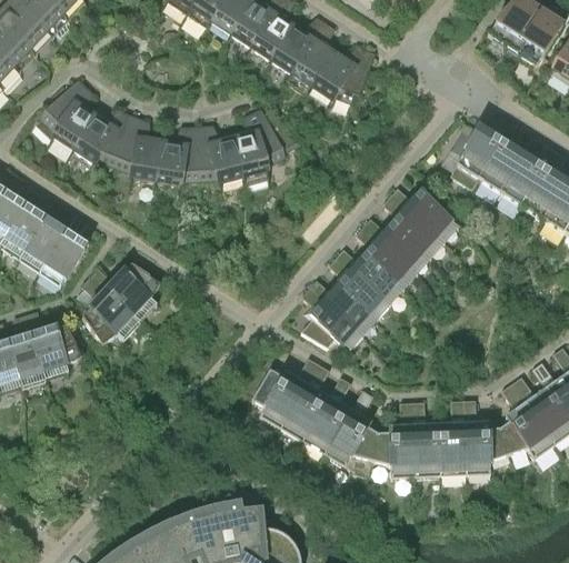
[(19,0),(0,21),(0,79),(76,0),(19,0)]
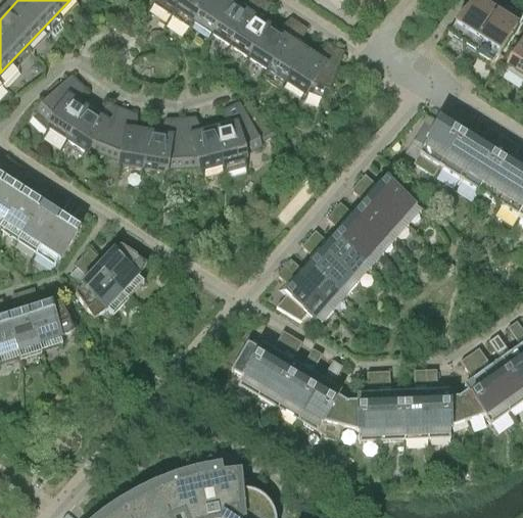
[(153,0),(152,2),(172,14),(181,0),(153,0)]
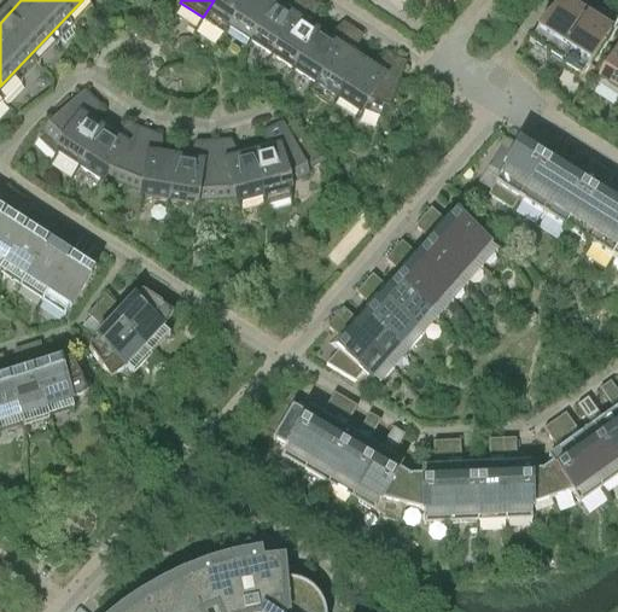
[(214,0),(203,17),(223,31),(229,23),(244,0),(214,0)]
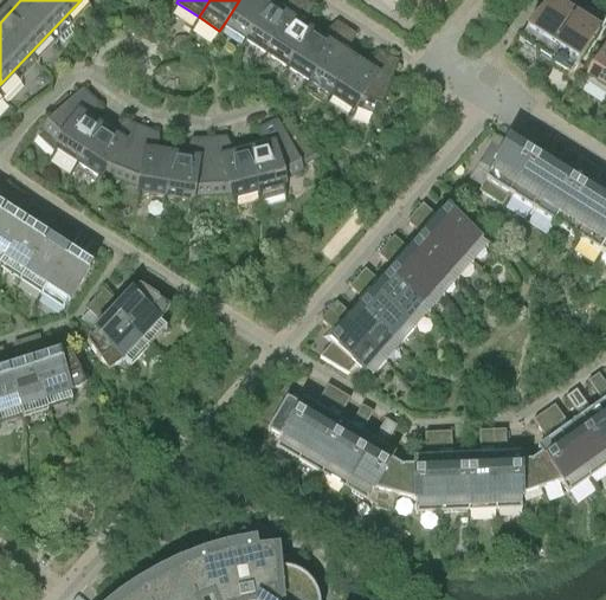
[(270,0),(239,0),(225,23),(246,37),(270,0)]
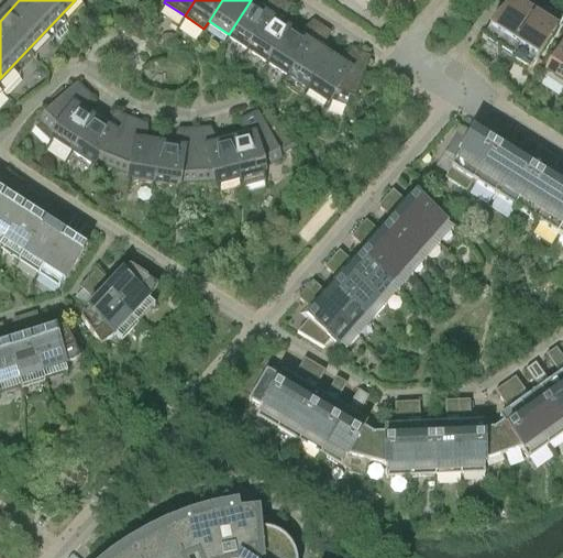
[(271,13),(251,0),(229,34),(249,46),(271,13)]
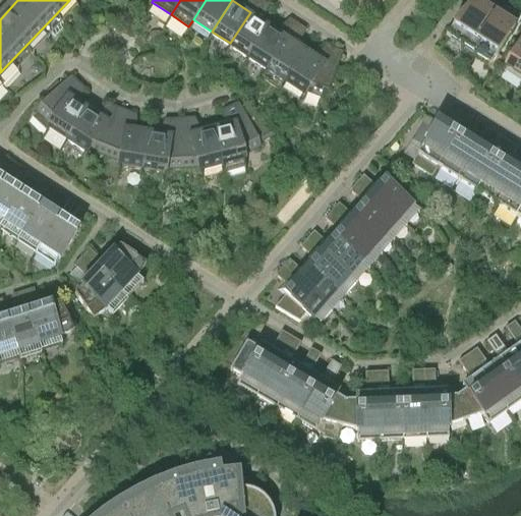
[(252,9),(258,0),(247,0),(245,2),(252,9)]
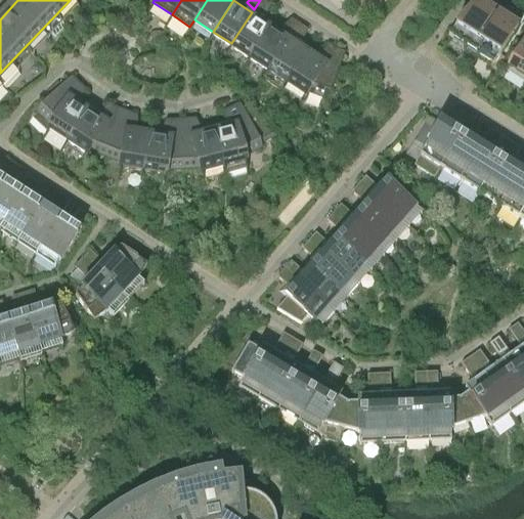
[(268,1),(266,0),(260,0),(254,9),(263,12),(268,1)]
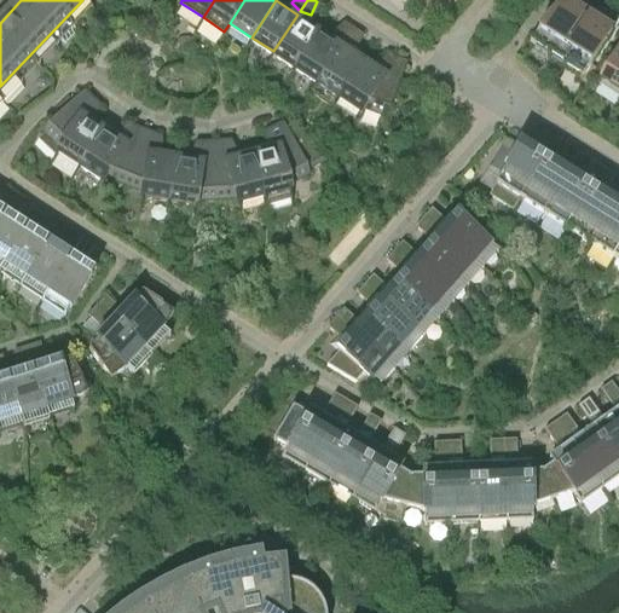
[(571,36),(589,6),(585,4),(588,0),(562,0),(528,39),(562,61),(576,40),(571,36)]
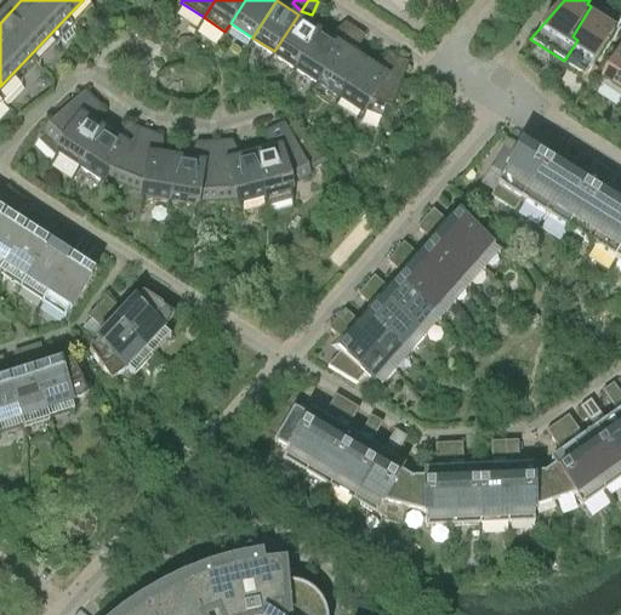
[(577,40),(564,61),(585,74),(620,17),(600,4),(596,10),(591,6),(573,36),(577,40)]
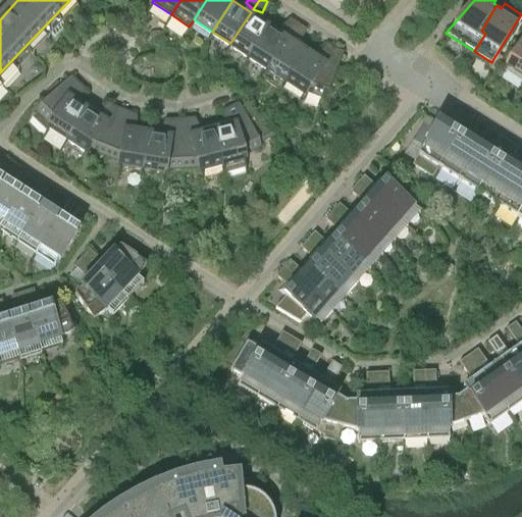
[(422,4),(418,11),(424,15),(429,8),(422,4)]
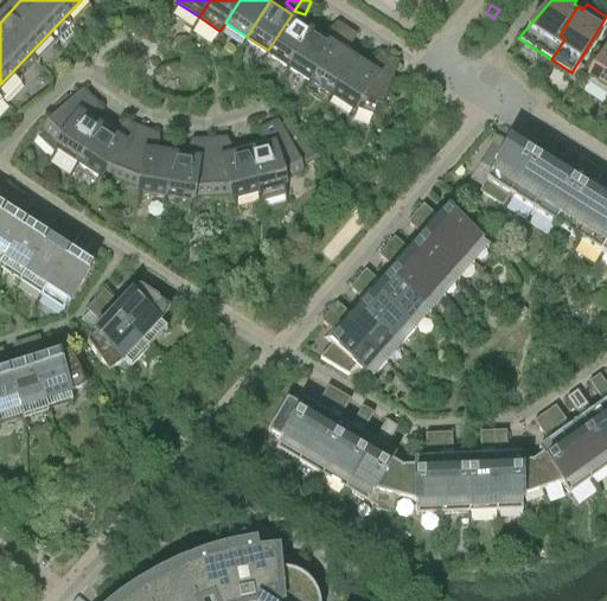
[(312,29),(292,14),(268,50),(289,64),(312,29)]
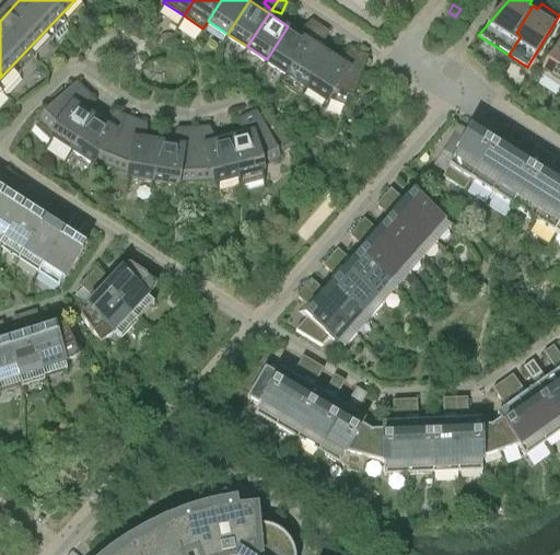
[(311,35),(319,23),(313,19),(303,27),(311,35)]
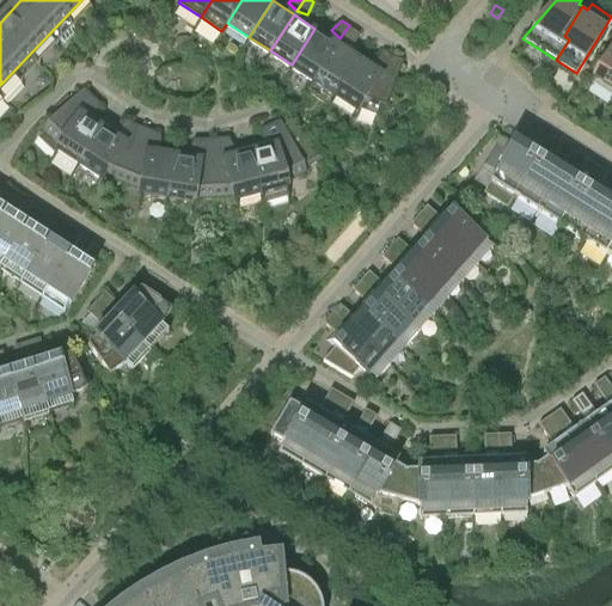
[(349,25),(340,38),(350,43),(356,30),(349,25)]
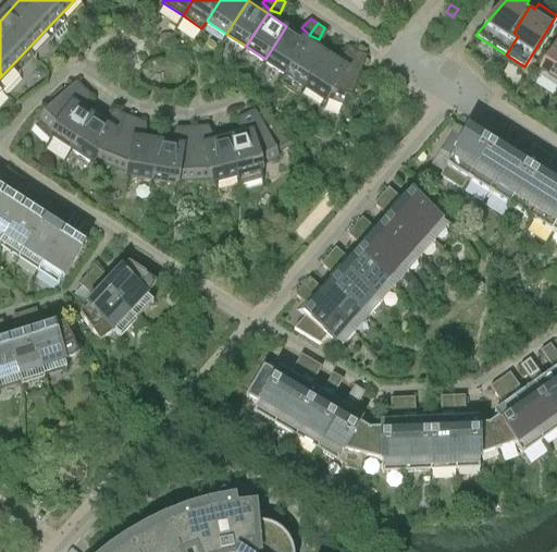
[(286,26),(265,59),(285,72),(307,39),(286,26)]
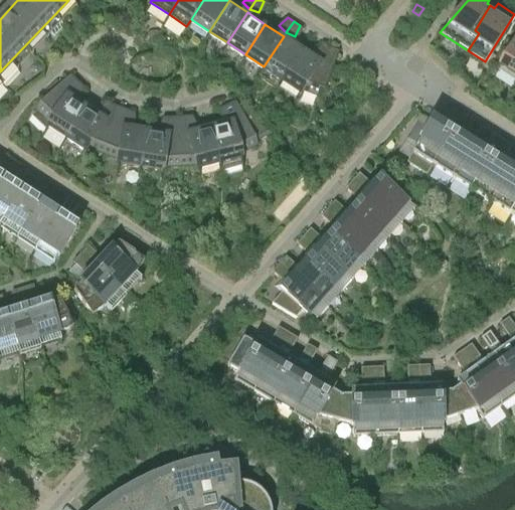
[(514,71),(514,35),(499,62),(514,71)]
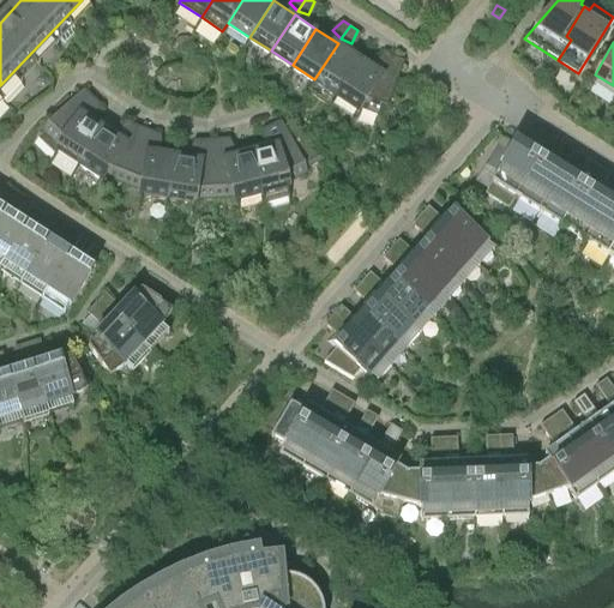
[(314,79),(309,88),(331,102),(336,94),(360,58),(338,43),(314,79)]
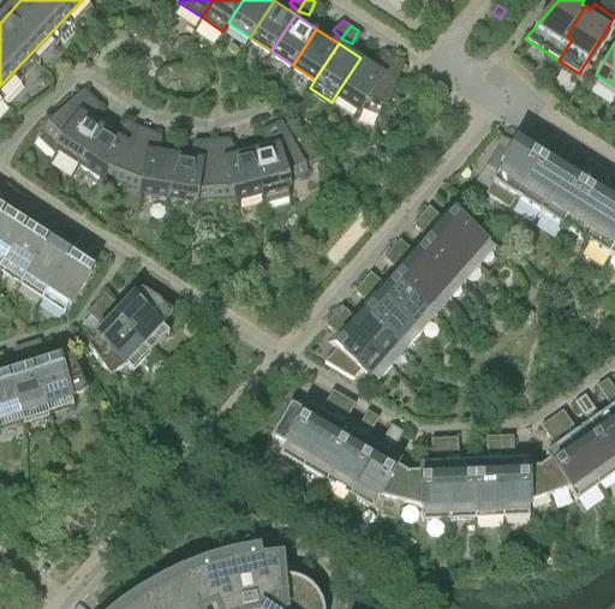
[(360,58),(336,94),(359,108),(362,103),(381,111),(401,59),(387,54),(375,66),(360,58)]
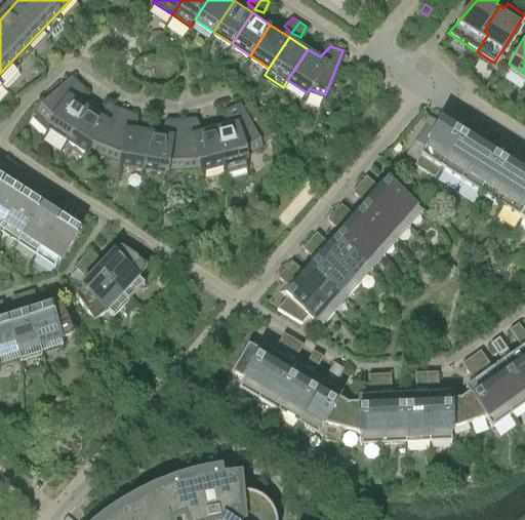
[(69,138),(89,108),(77,100),(82,85),(74,77),(32,119),(45,132),(51,127),(69,138)]
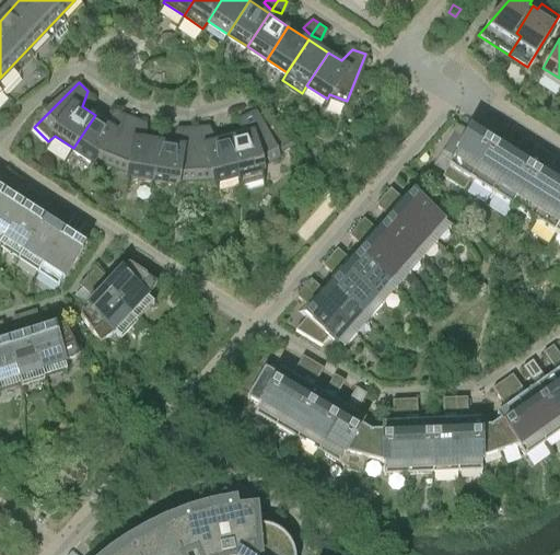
[(243,133),(228,137),(237,174),(238,174),(259,169),(261,169),(259,163),(276,155),(276,153),(257,118),(254,110),(242,116),(243,133)]
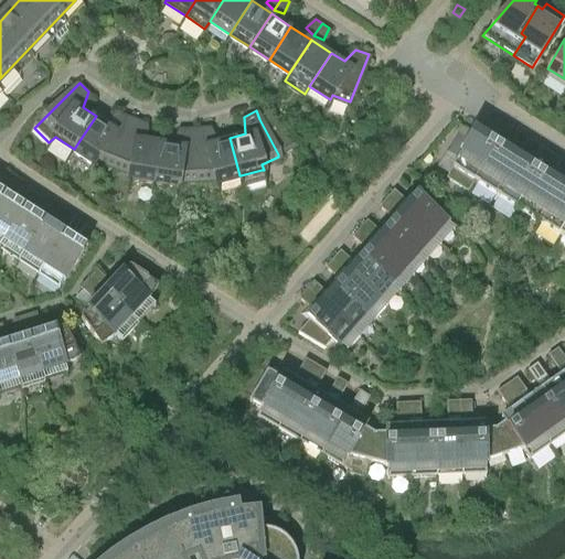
[(96,116),(74,149),(94,162),(97,158),(114,164),(132,117),(120,113),(108,125),(96,116)]
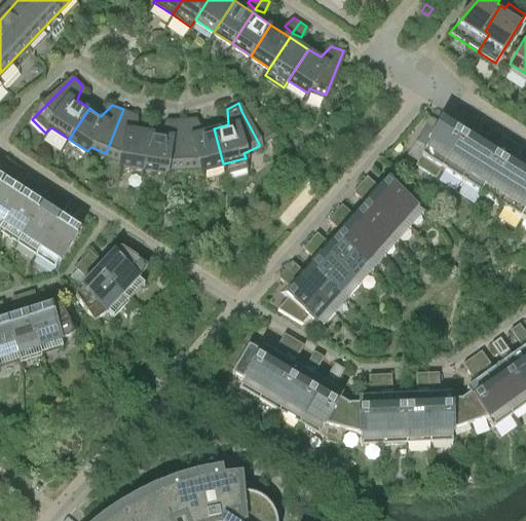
[(250,106),(241,111),(259,144),(277,135),(259,112),(250,106)]
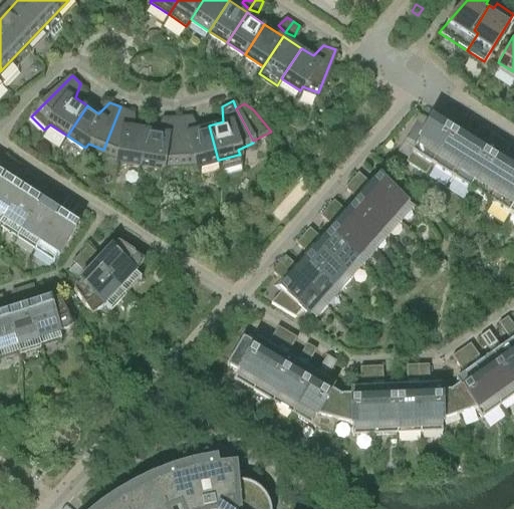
[(431,162),(462,110),(453,105),(442,122),(432,115),(427,124),(418,119),(407,137),(403,144),(412,150),(406,159),(425,171),(432,162),(431,162)]
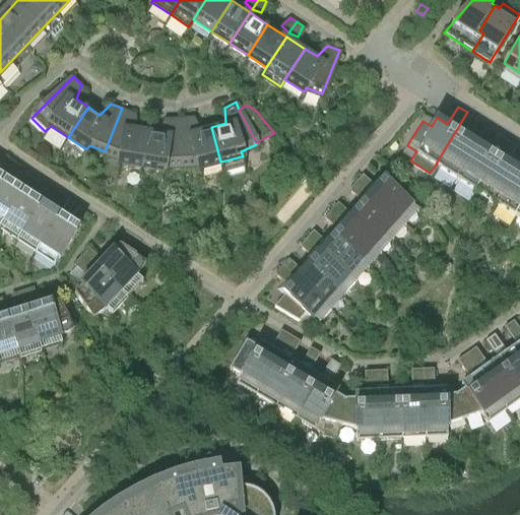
[(122,108),(105,151),(121,157),(120,163),(141,166),(147,130),(133,127),(133,112),(122,108)]
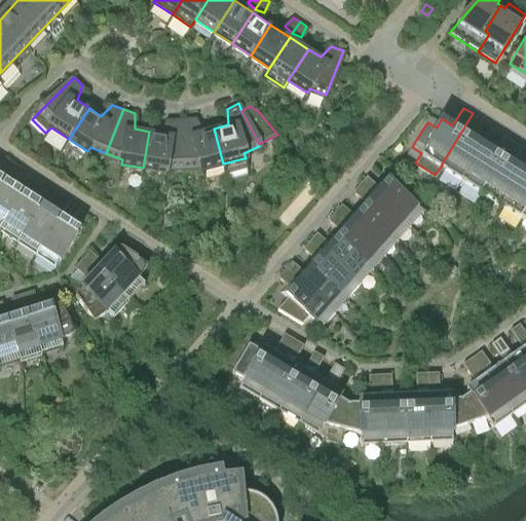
[(483,120),(473,113),(441,165),(442,165),(460,178),(482,144),(473,138),(483,120)]
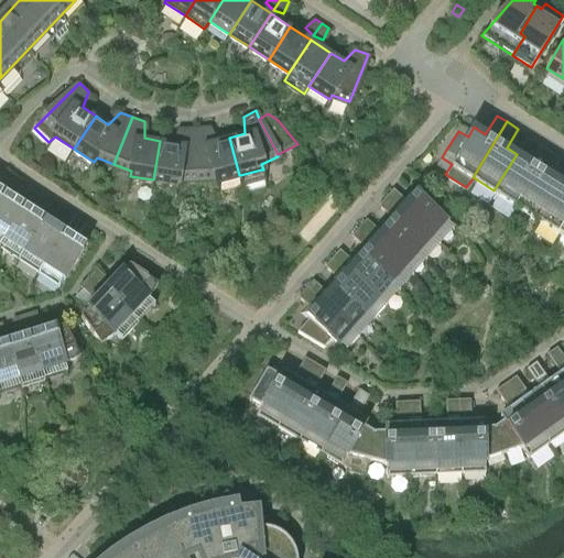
[(175,143),(160,141),(153,179),(177,184),(179,178),(196,177),(194,127),(182,128),(175,143)]
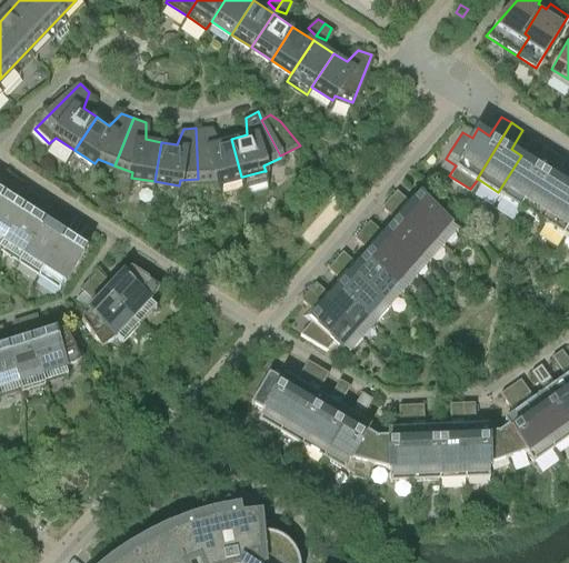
[(241,177),(231,139),(216,142),(209,128),(196,128),(198,179),(217,178),(218,183),(241,177)]
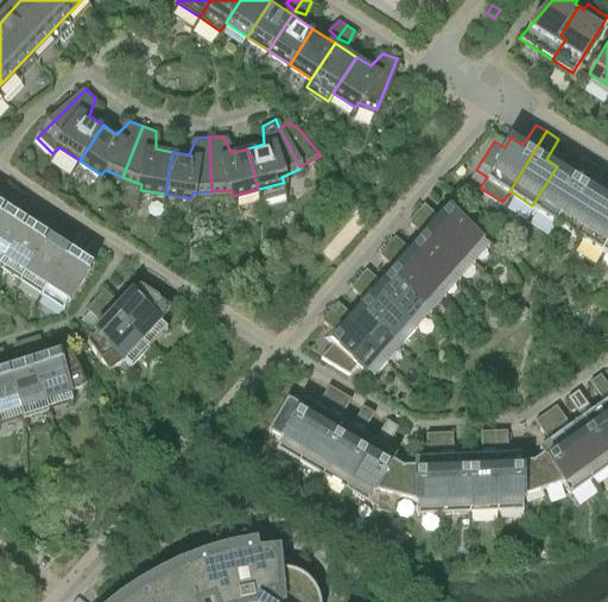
[(569,173),(557,166),(532,206),(556,220),(593,159),(582,153),(569,173)]
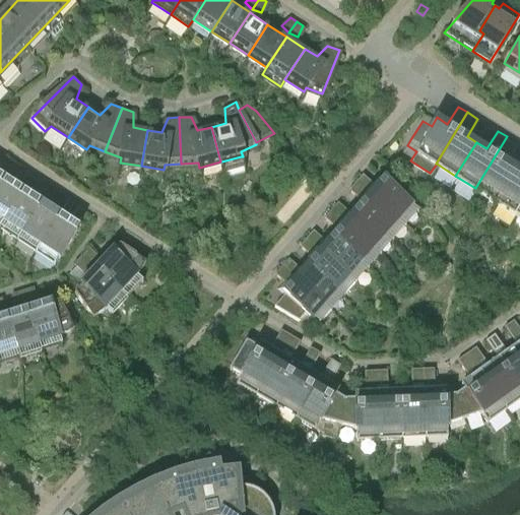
[(517,143),(507,136),(475,188),(495,200),(515,167),(506,161),(517,143)]
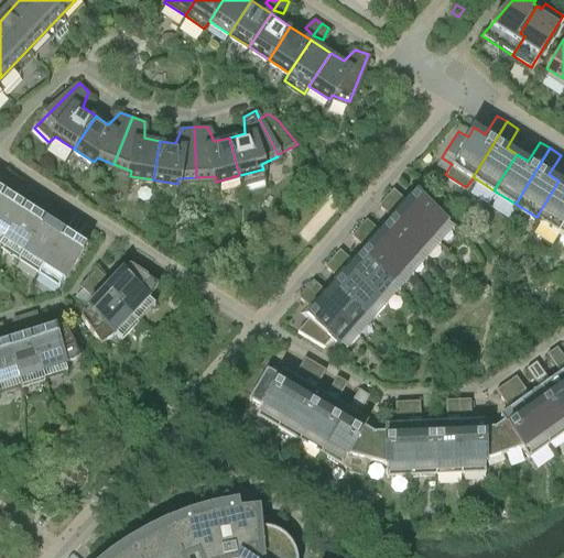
[(261,170),(240,175),(242,183),(263,177),(261,170)]
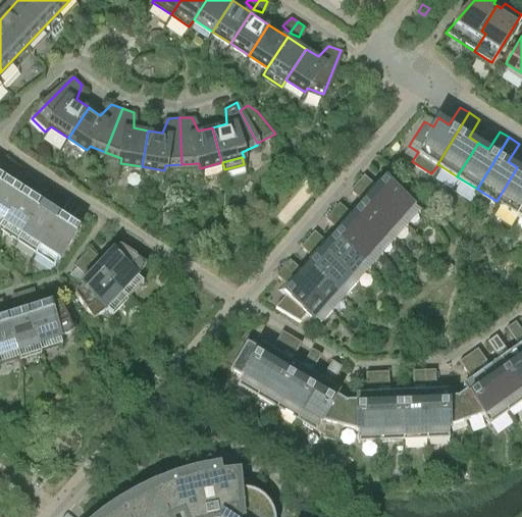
[(0,184),(13,164),(4,158),(0,164),(0,184)]
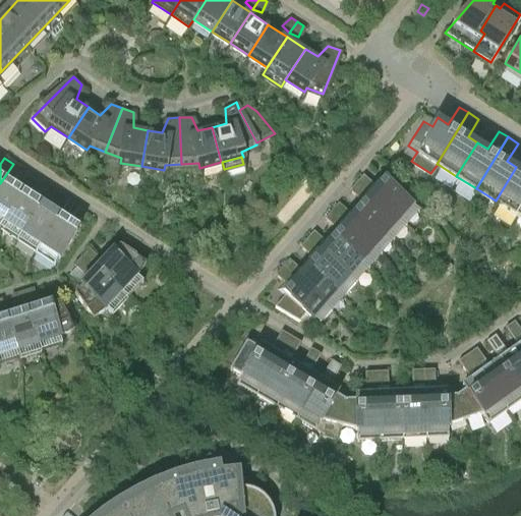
[(22,170),(13,164),(0,183),(0,216),(3,219),(21,191),(12,185),(22,170)]
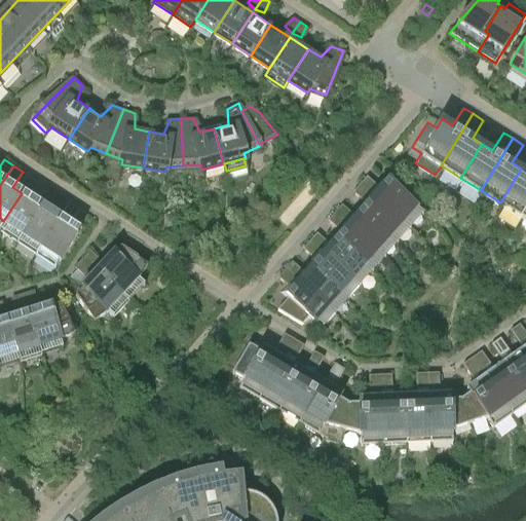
[(525,172),(521,169),(500,202),(520,215),(525,205),(525,172)]
